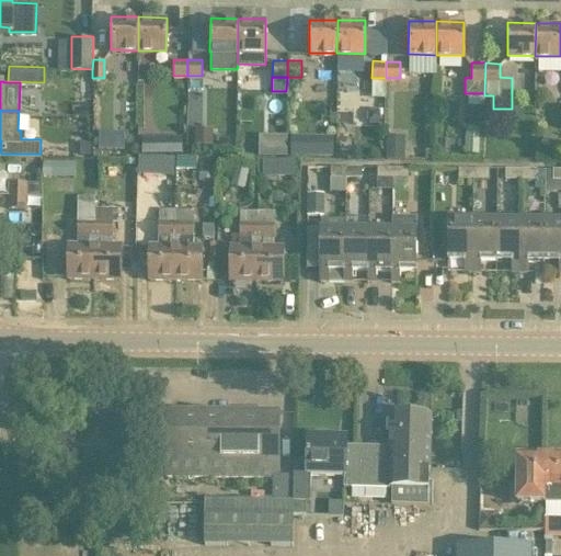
[(467,124),(466,150),(479,151),(480,125),(467,124)]
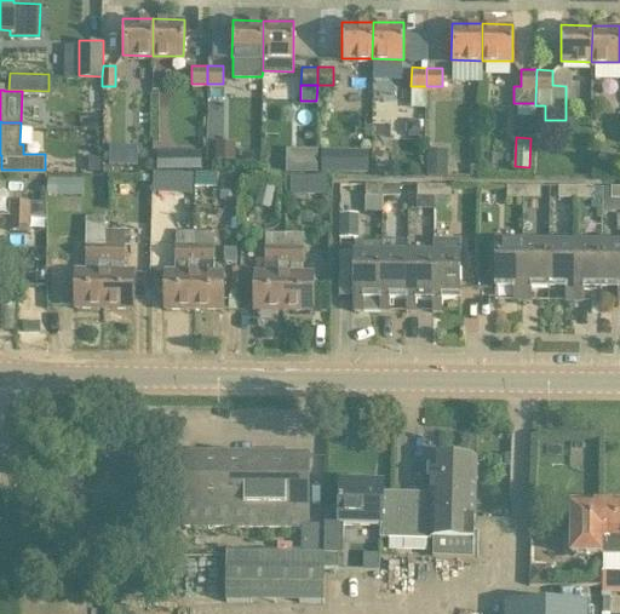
[(216,141),(216,158),(235,158),(235,142),(216,141)]
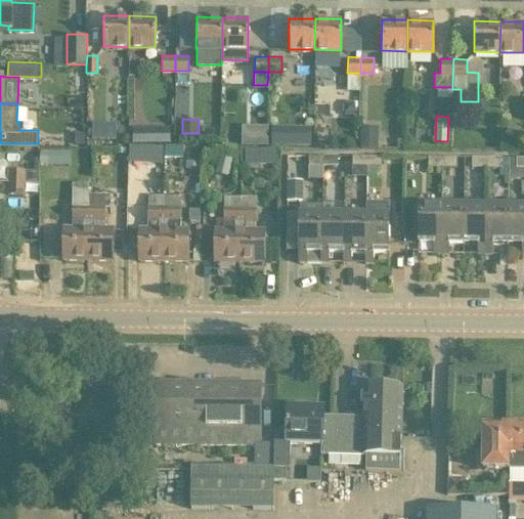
[(271,123),(271,142),(298,142),(298,124),(271,123)]
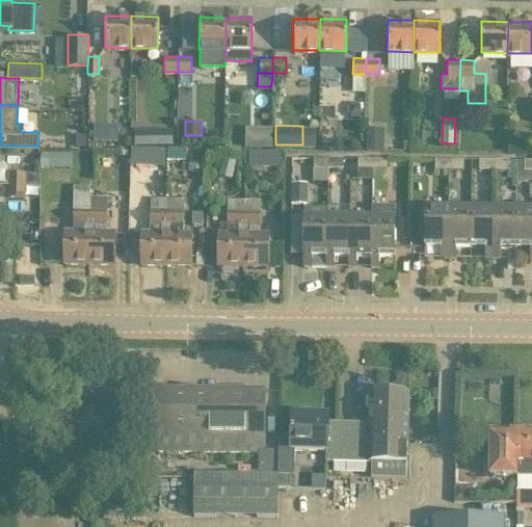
[(263,126),(263,145),(271,145),(271,126),(263,126)]
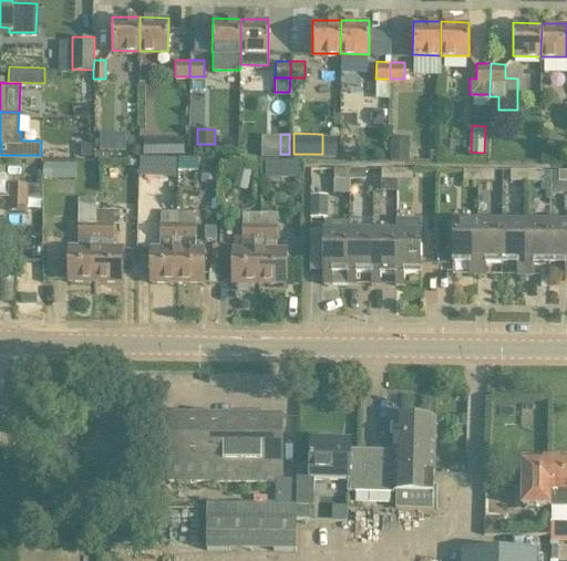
[(403,135),(390,135),(390,158),(409,158),(409,155),(409,148),(403,148),(403,135)]
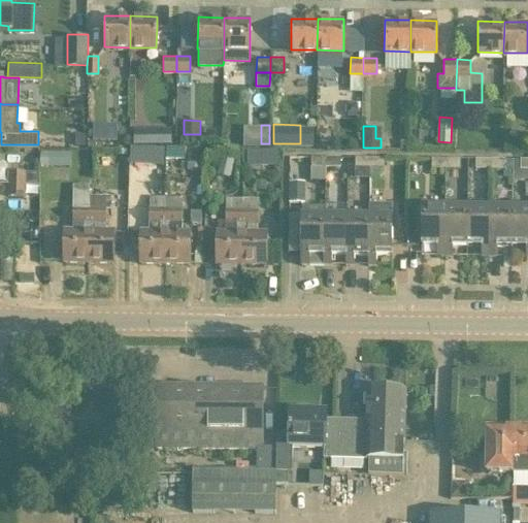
[(145,127),(134,127),(134,141),(145,141),(145,127)]
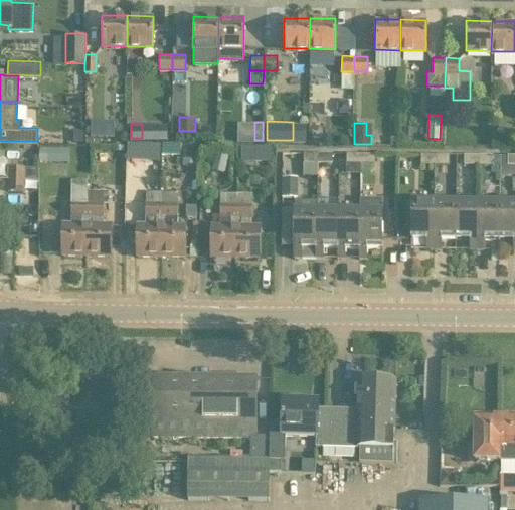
[(156,124),(156,138),(167,138),(167,124),(156,124)]
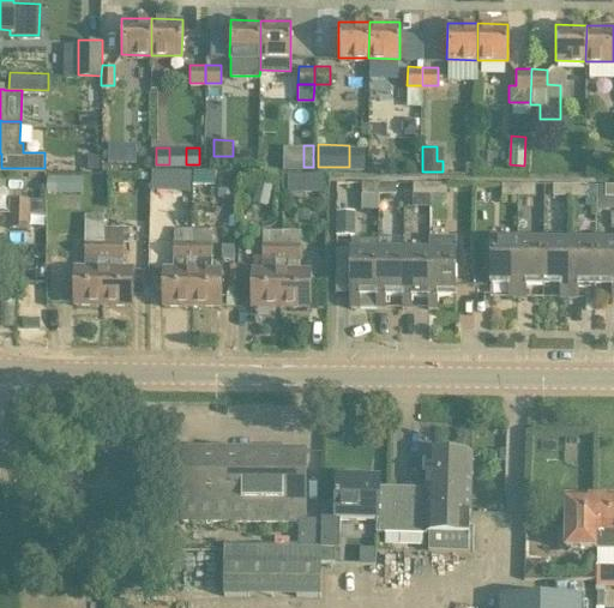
[(88,154),(88,166),(98,166),(98,154),(88,154)]
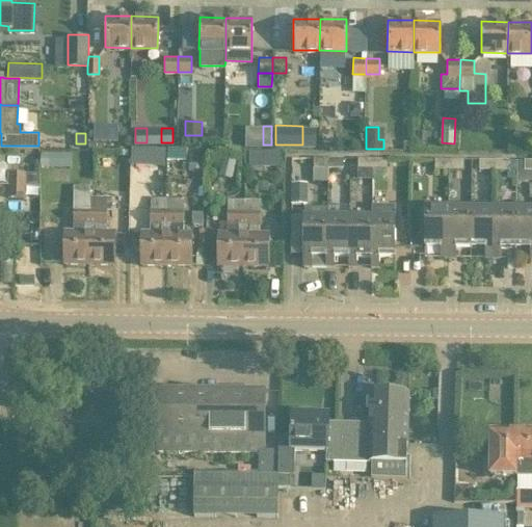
[(189,146),(189,167),(205,167),(205,146),(189,146)]
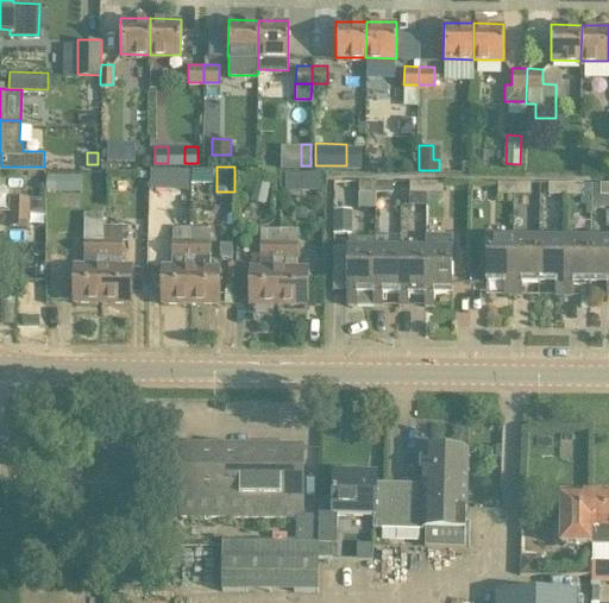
[(286,171),(286,188),(302,188),(302,171),(286,171)]
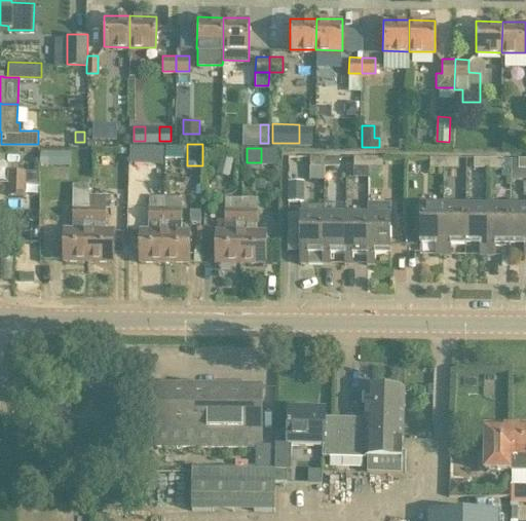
[(309,164),(309,178),(324,178),(324,176),(324,164),(324,154),(309,154),(309,164)]
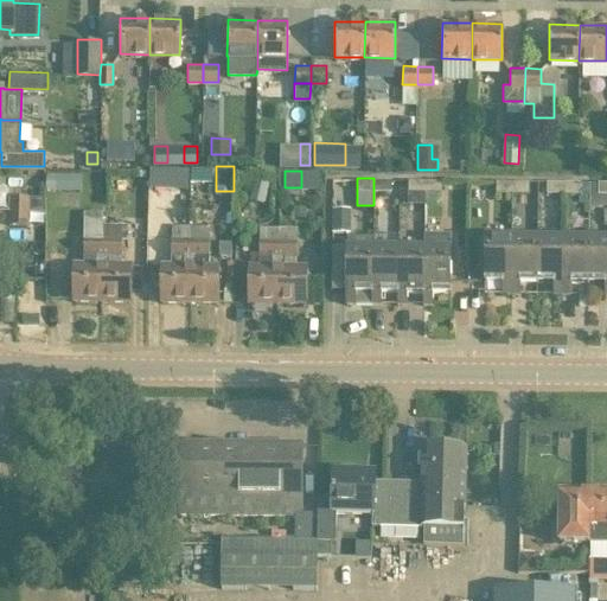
[(374,178),(374,190),(390,190),(390,178),(374,178)]
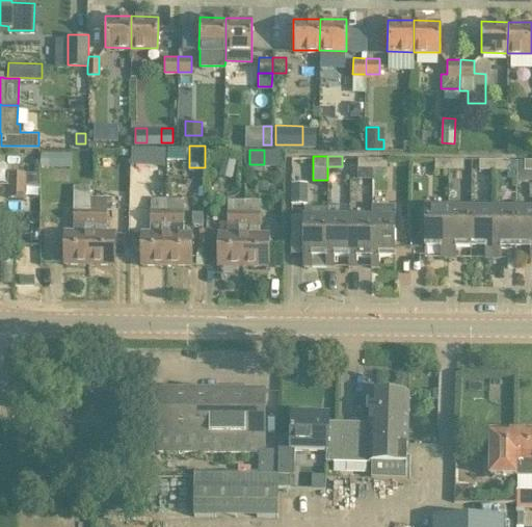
[(357,157),(357,167),(372,167),(372,157),(357,157)]
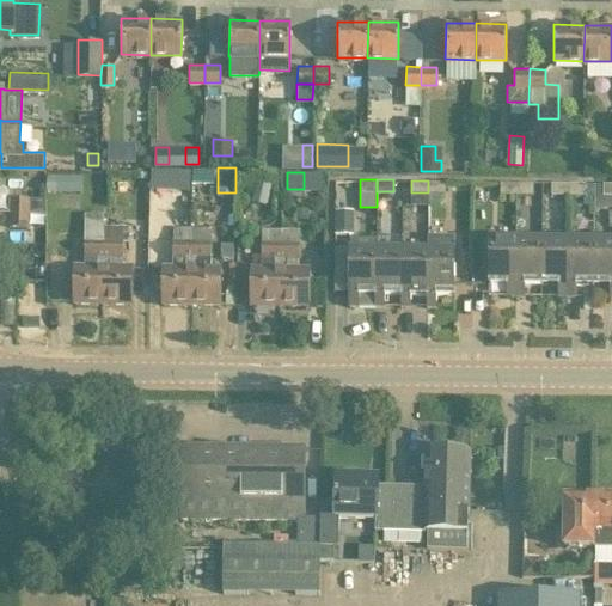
[(428,181),(428,193),(445,193),(445,181),(428,181)]
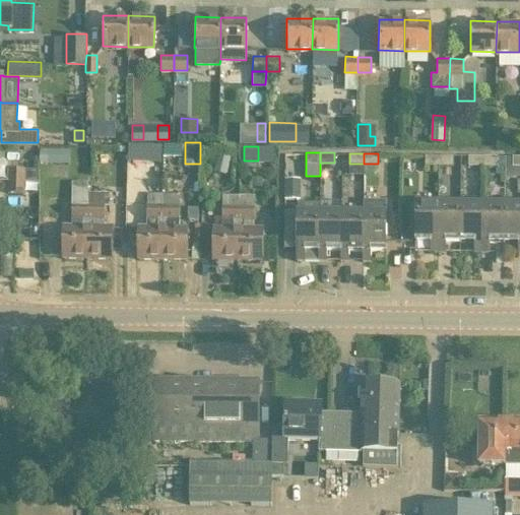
[(425,153),(425,164),(439,165),(439,154),(425,153)]
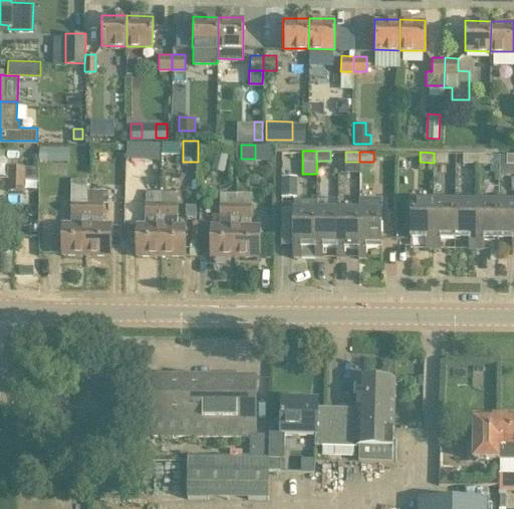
[(434,153),(434,163),(448,163),(448,153),(434,153)]
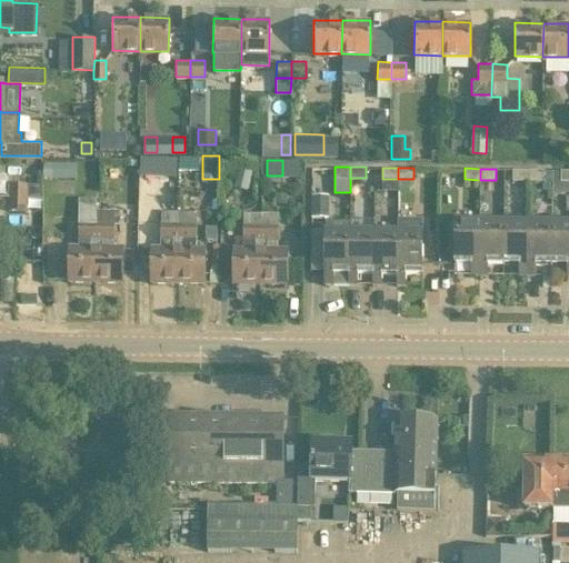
[(512,169),(512,180),(528,180),(528,169),(512,169)]
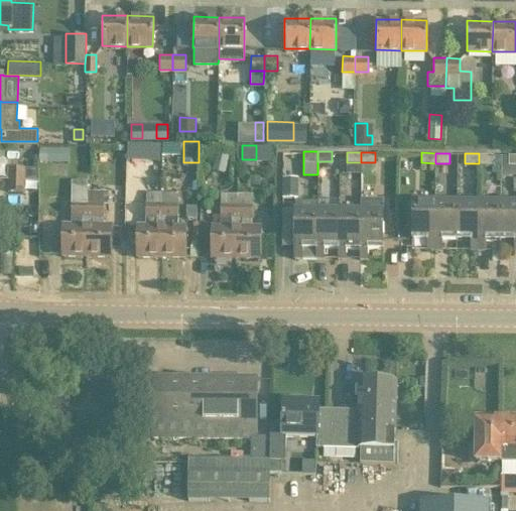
[(479,153),(479,163),(493,163),(493,153),(479,153)]
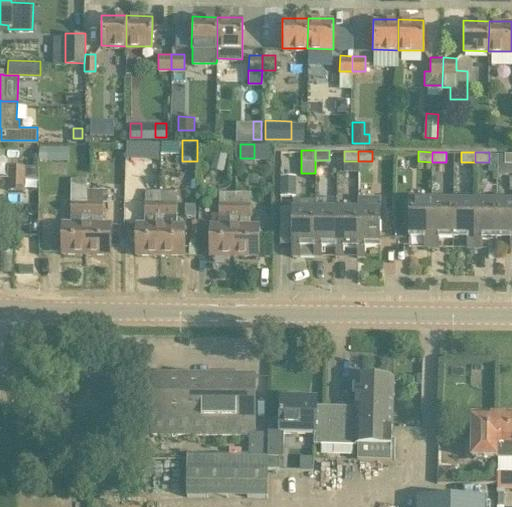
[(358,161),(358,169),(369,169),(372,166),(372,161),(358,161)]
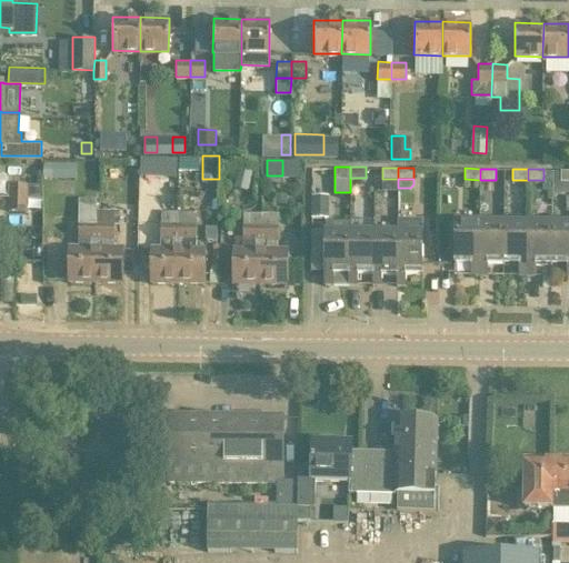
[(10,181),(9,195),(27,195),(42,197),(42,183),(28,182),(10,181)]
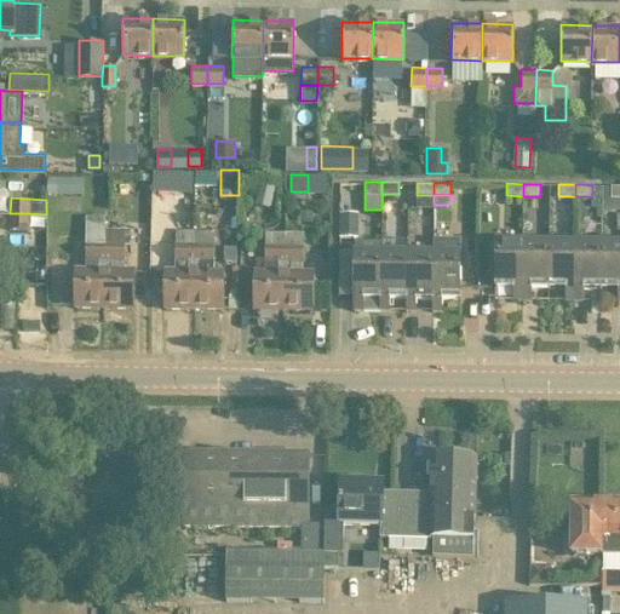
[(339,234),(356,234),(357,211),(340,211),(339,234)]
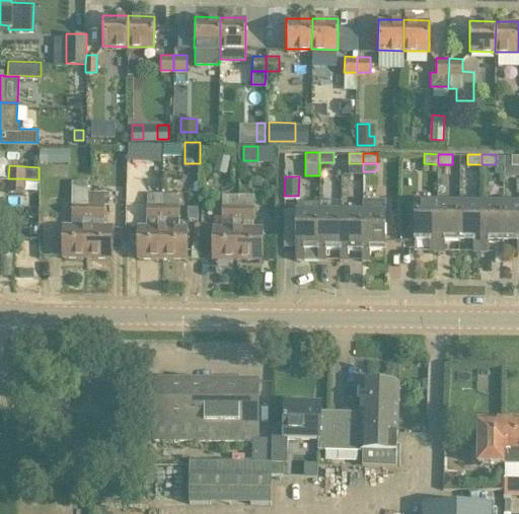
[(8,178),(8,191),(24,191),(24,178),(8,178)]
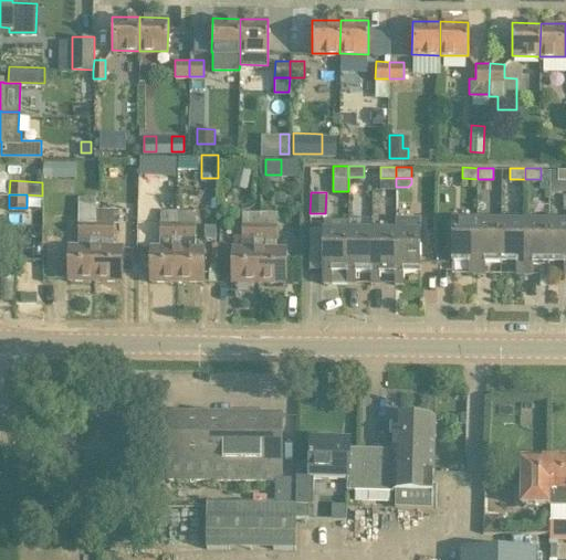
[(69,244),(67,278),(95,278),(95,245),(95,220),(95,196),(77,196),(77,220),(77,244),(69,244)]
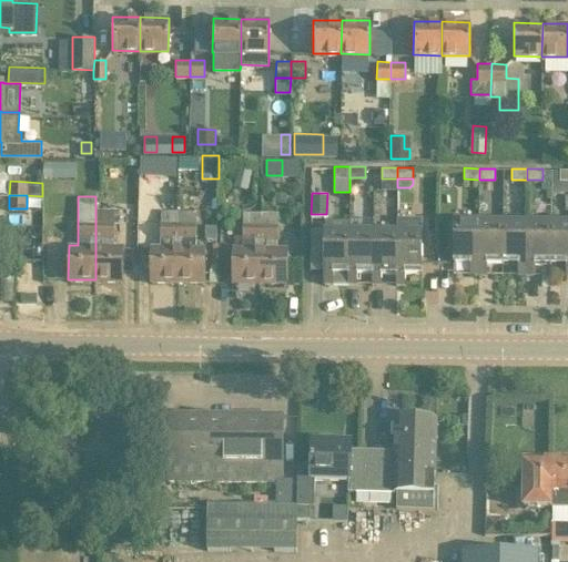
[(151,246),(150,279),(176,281),(178,246),(178,231),(178,222),(178,208),(160,208),(160,222),(160,246),(151,246)]
